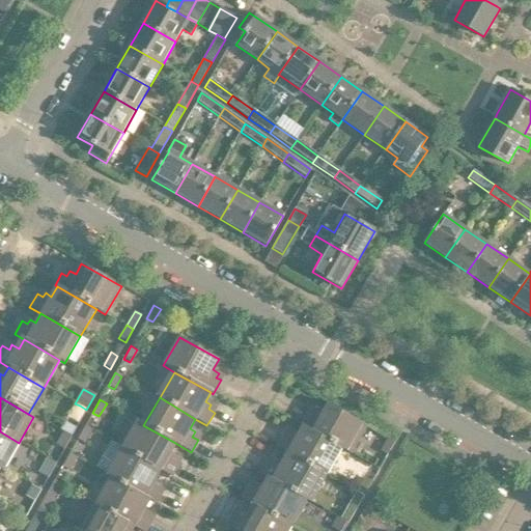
[(313,416),(308,413),(301,426),(303,427),(341,450),(351,455),(367,426),(327,403),(322,415),(316,412),(313,416)]
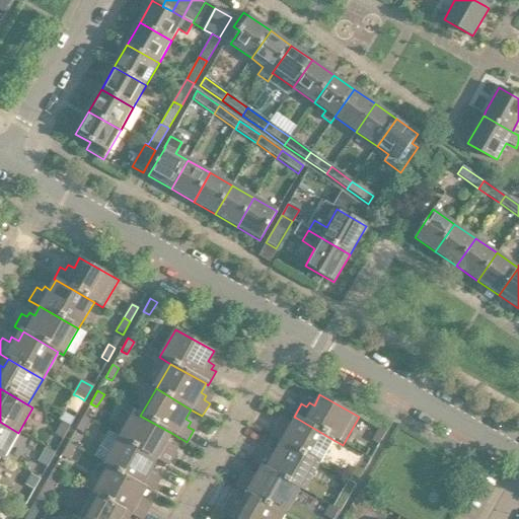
[(85,400),(84,400),(78,396),(71,410),(77,414),(85,400)]
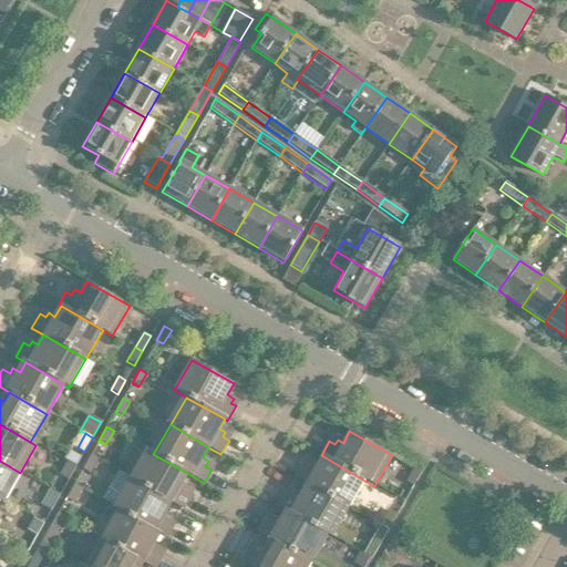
[(69,451),(63,460),(69,462),(75,466),(80,457),(69,451)]
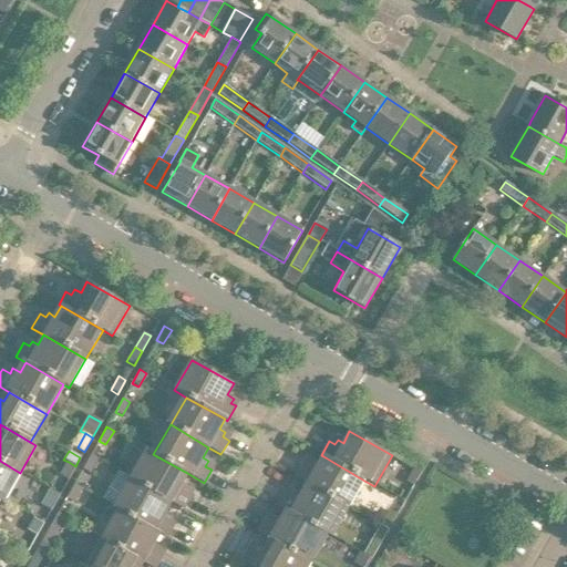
[(146,451),(130,478),(171,502),(182,508),(189,496),(183,493),(186,487),(181,484),(187,473),(153,454),(146,451)]
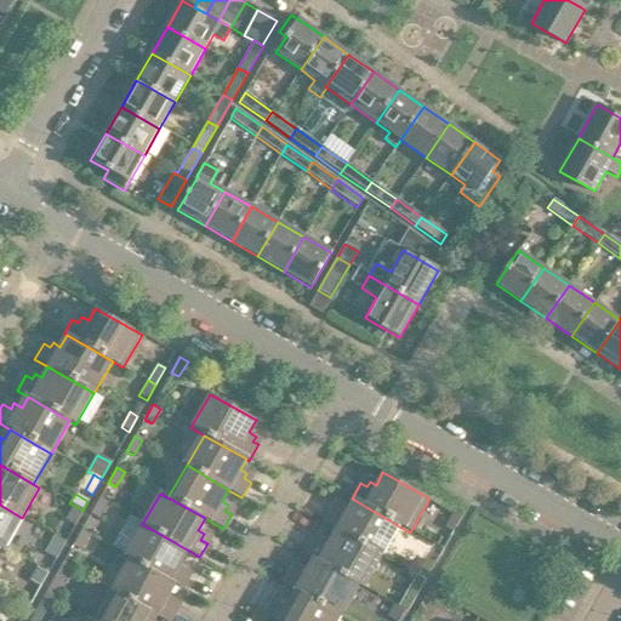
[(97,519),(107,503),(98,499),(90,514),(97,519)]
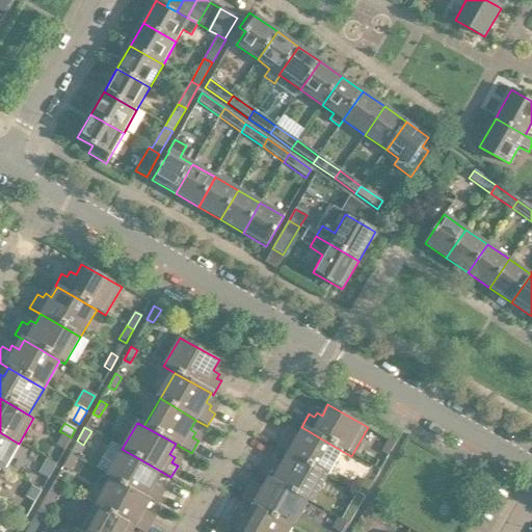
[(327,476),(342,451),(303,428),(297,439),(292,435),(289,440),(284,436),(276,448),(288,454),(327,476)]
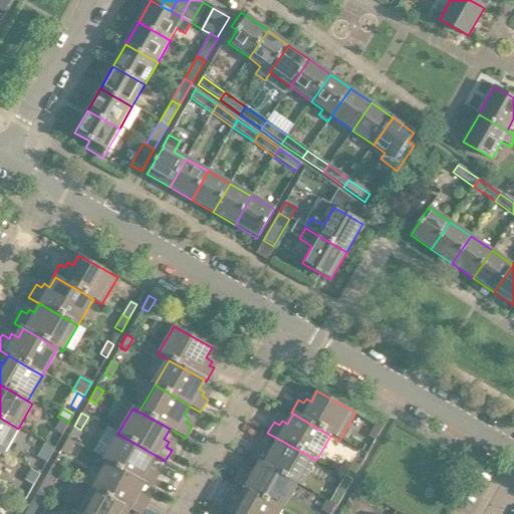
[(0,454),(2,456),(18,429),(0,418),(0,454)]
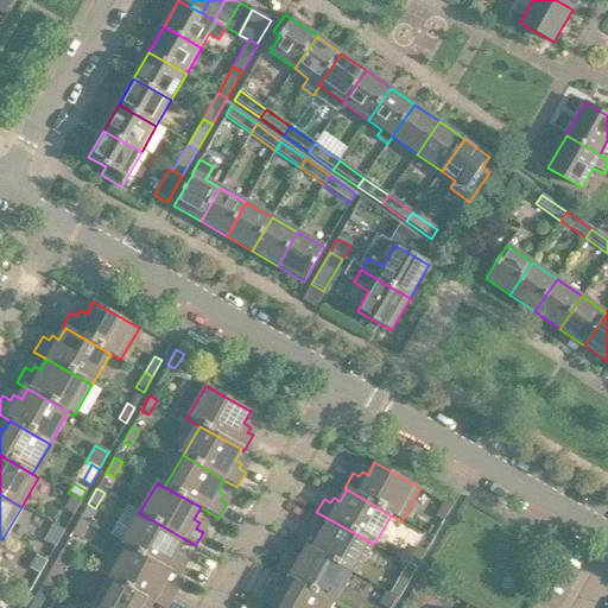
[(73,515),(82,500),(81,500),(74,495),(65,511),(73,515)]
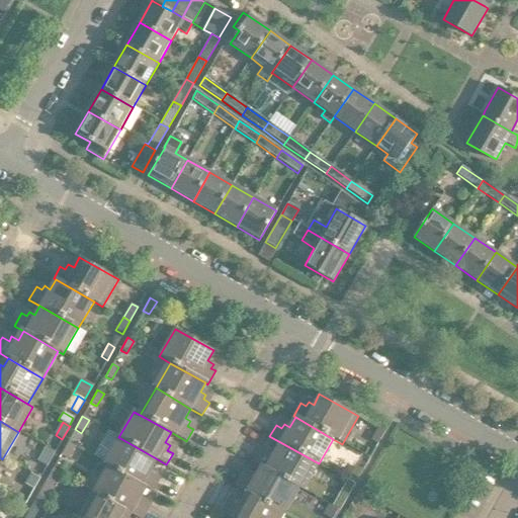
[(377,444),(384,432),(378,428),(370,441),(377,444)]
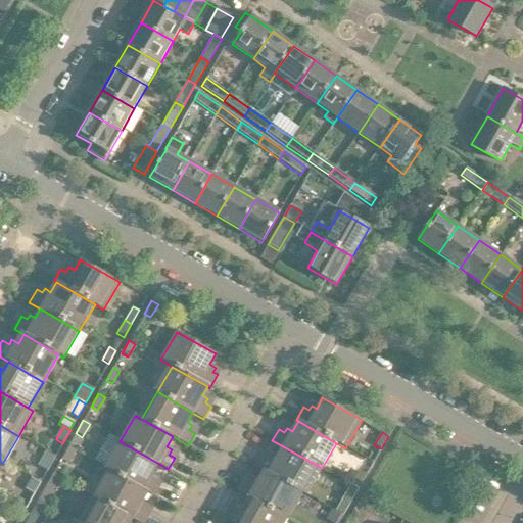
[(156,476),(151,473),(157,463),(120,441),(104,469),(110,472),(146,492),(152,495),(159,483),(154,480),(156,476)]
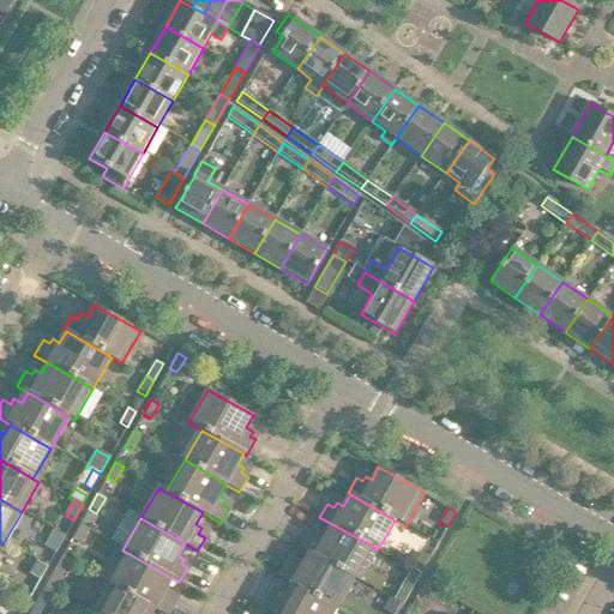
[(78,545),(88,529),(80,524),(71,540),(78,545)]
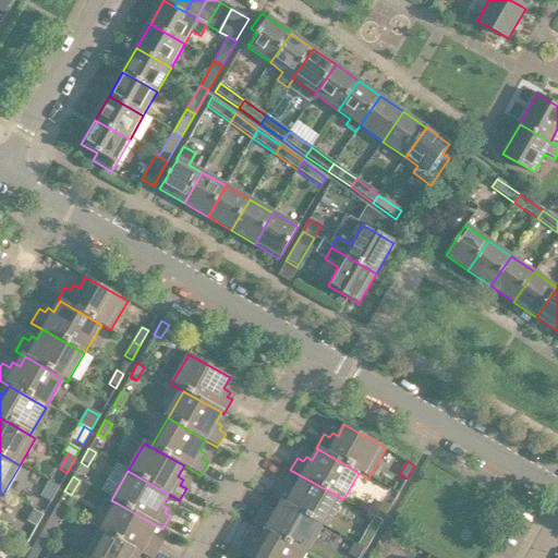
[(326,529),(343,499),(302,476),(295,487),(290,485),(288,489),(281,485),(274,498),(280,501),(322,526),(326,529)]
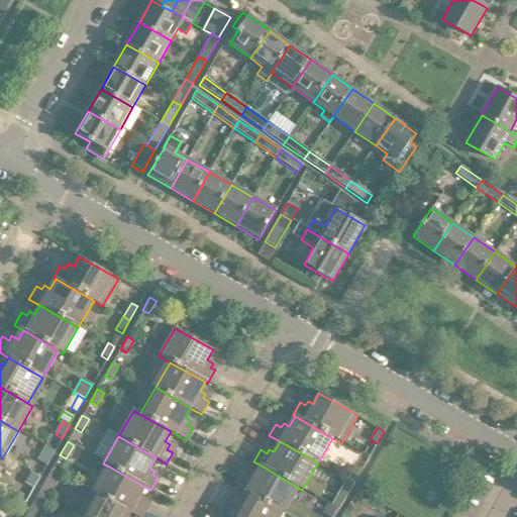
[(283,513),(298,488),(260,464),(254,475),(249,473),(247,477),(240,473),(233,485),(244,492),(283,513)]
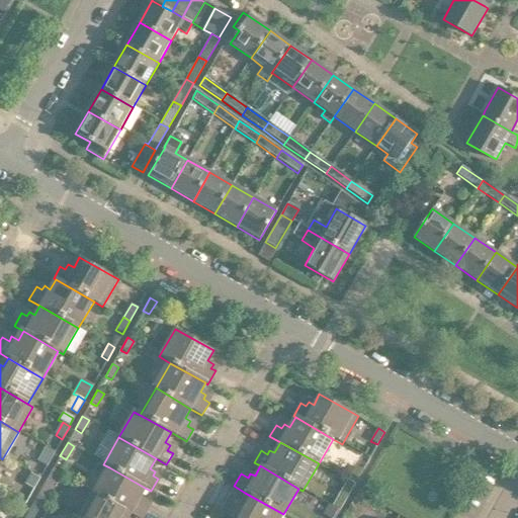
[(348,481),(354,485),(362,470),(356,466),(348,481)]
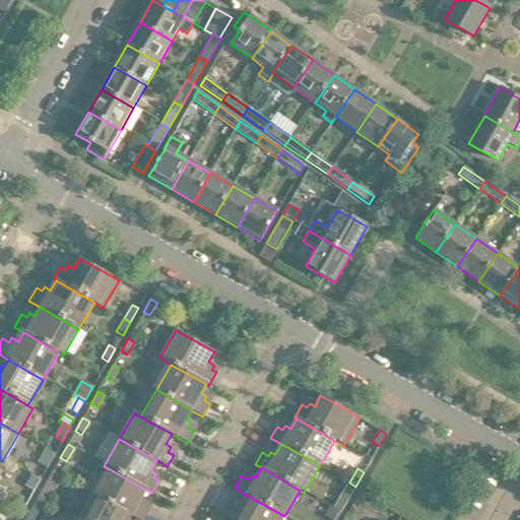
[(110,469),(94,495),(130,515),(138,519),(141,519),(147,511),(142,507),(145,502),(140,499),(145,490),(110,469)]
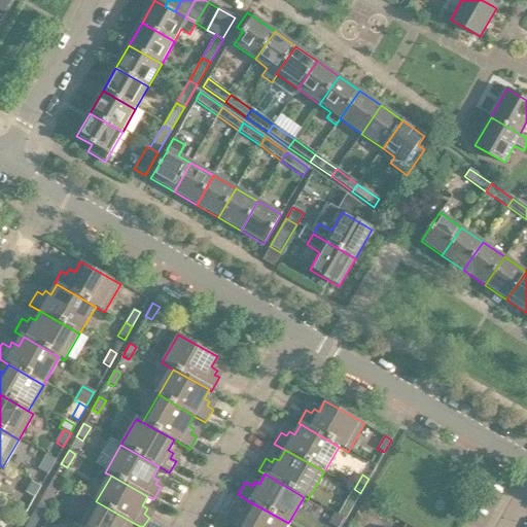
[(51,494),(60,481),(54,477),(45,490),(51,494)]
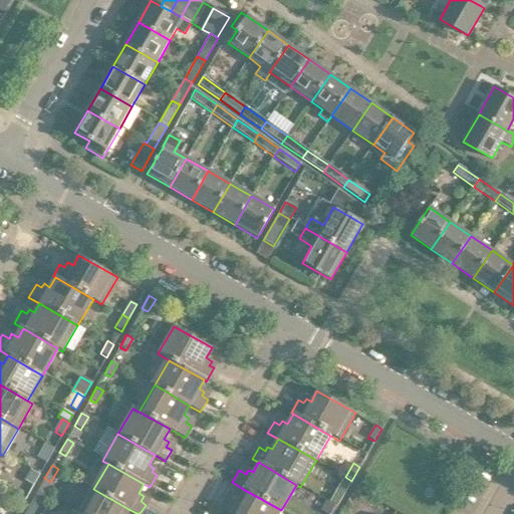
[(32,488),(39,475),(32,472),(25,484),(32,488)]
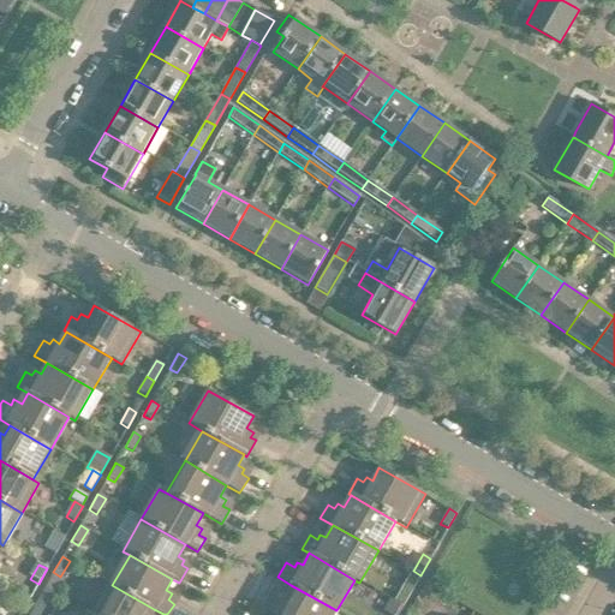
[(412,591),(421,575),(413,571),(405,586),(412,591)]
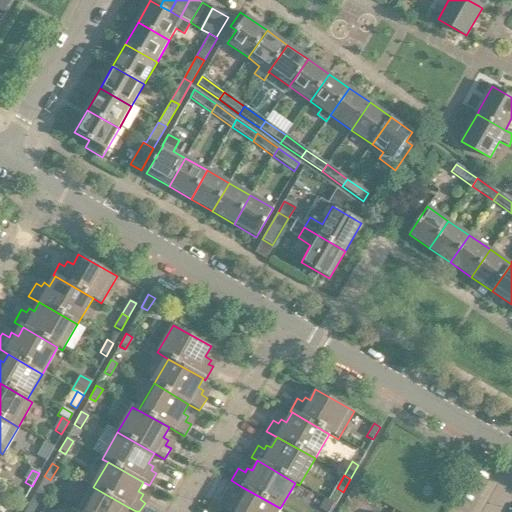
[(362,487),(355,483),(348,496),(354,500),(362,487)]
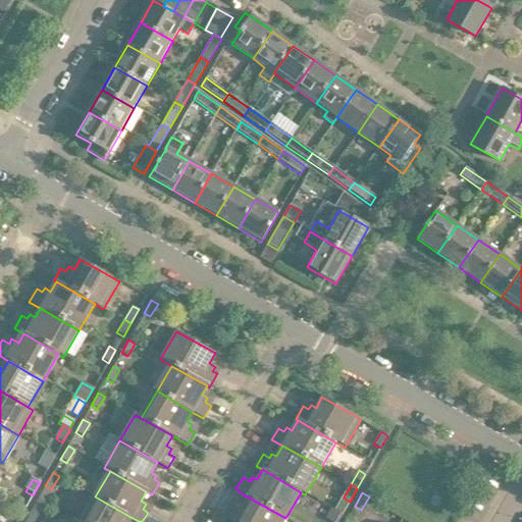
[(80,521),(127,521),(131,517),(95,497),(80,521)]
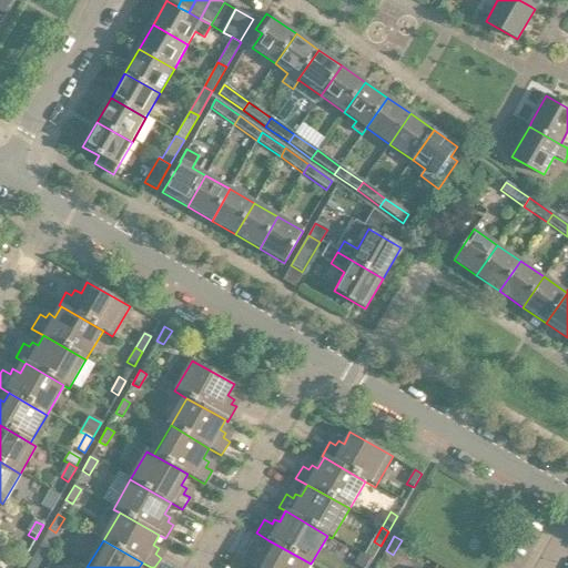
[(307,567),(311,564),(269,540),(262,551),(256,548),(254,553),(247,549),(240,563),(250,567),(307,567)]
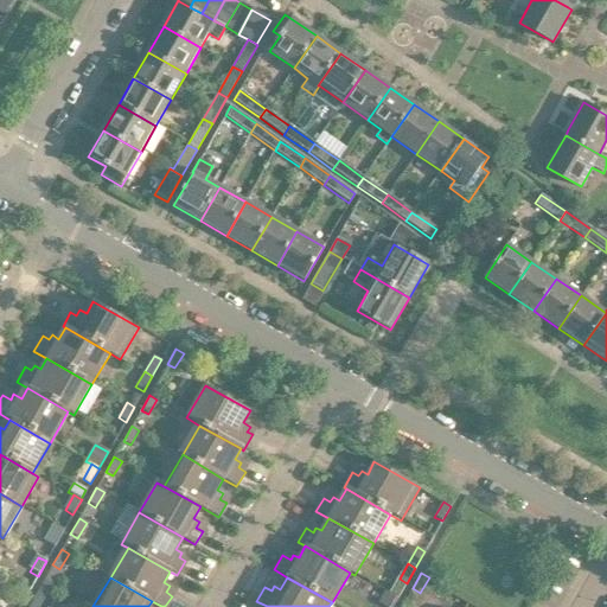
[(43,600),(51,585),(44,580),(34,595),(43,600)]
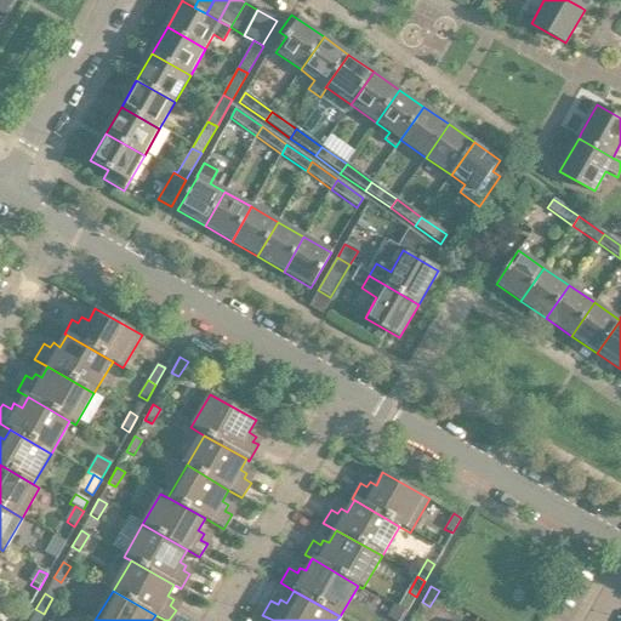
[(22,602),(12,616),(20,620),(29,605),(22,602)]
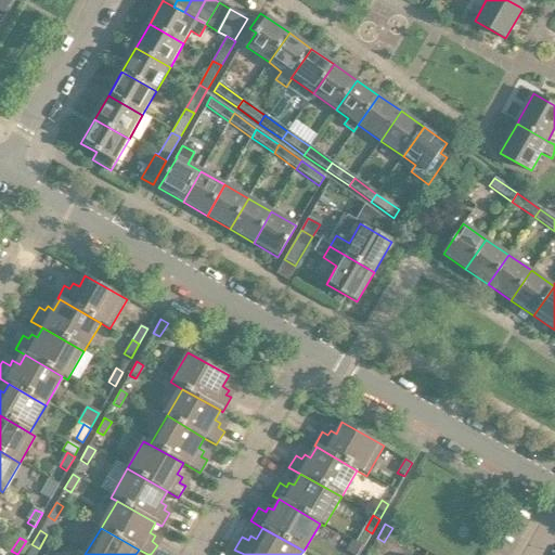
[(359,554),(364,547),(357,543),(355,542),(346,554),(359,554)]
